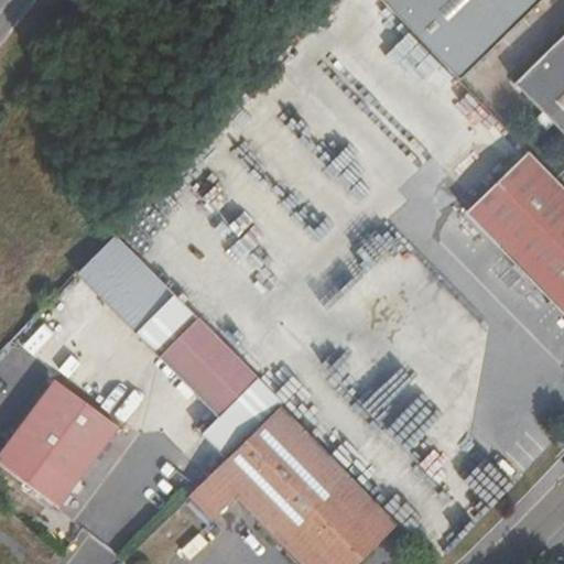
[(380,0),(458,79),(541,0),(380,0)]
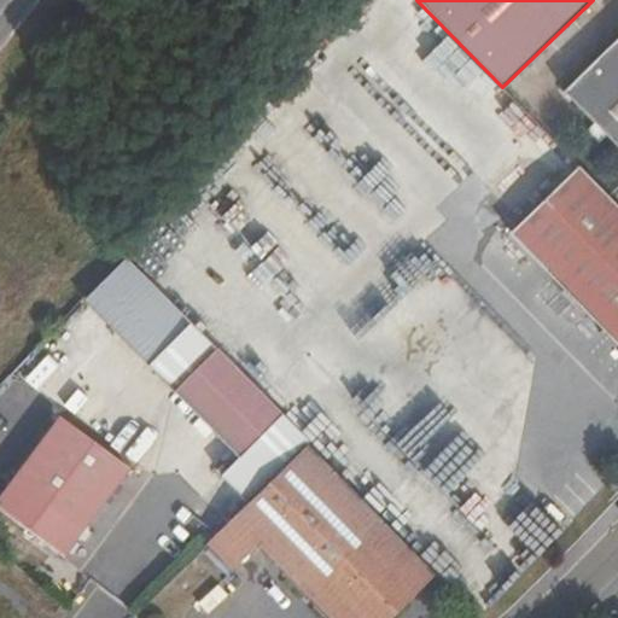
[(617,35),(566,87),(617,139),(617,35)]
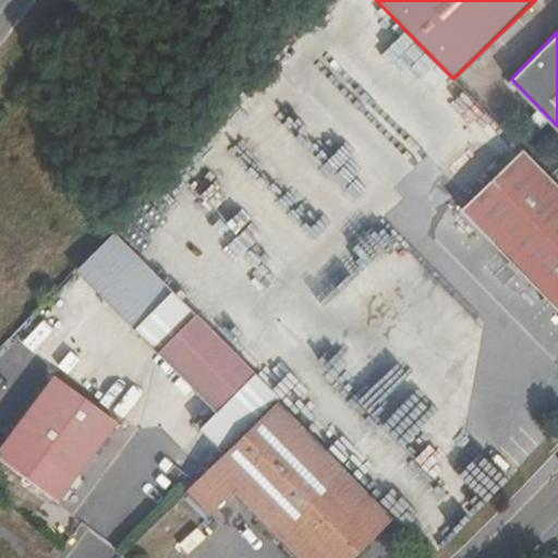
[(557,183),(520,145),(457,208),(557,310),(557,183)]
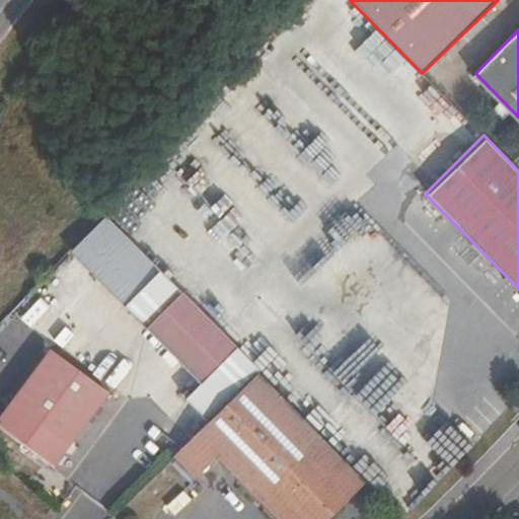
[(234,347),(179,292),(142,328),(198,384),(234,347)]
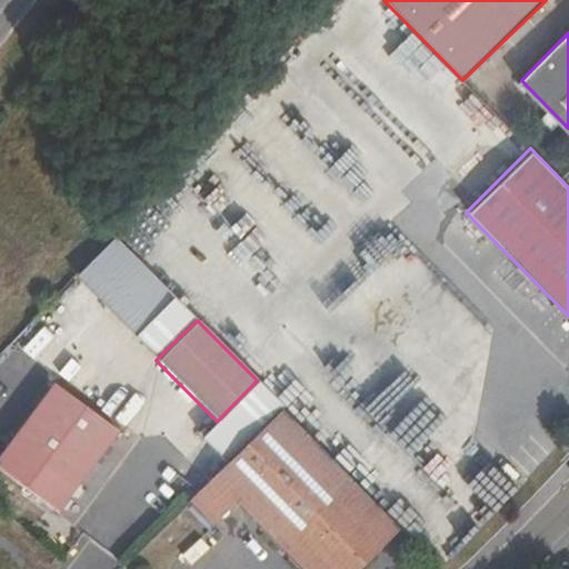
[(268,415),(280,401),(258,380),(246,393),(268,415)]
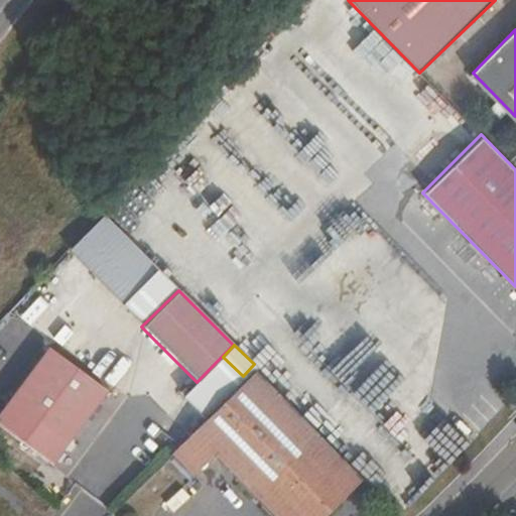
[(0,426),(49,462),(102,387),(46,347),(0,411),(0,426)]
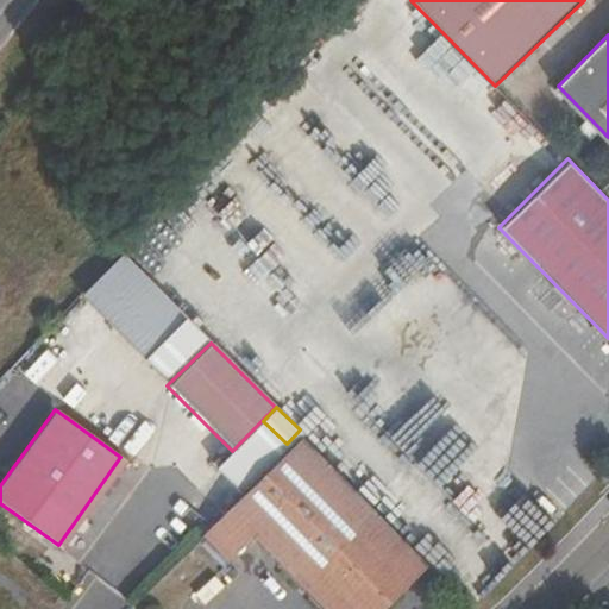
[(376,608),(427,559),(301,433),(225,508),(251,535),(325,608),(376,608)]
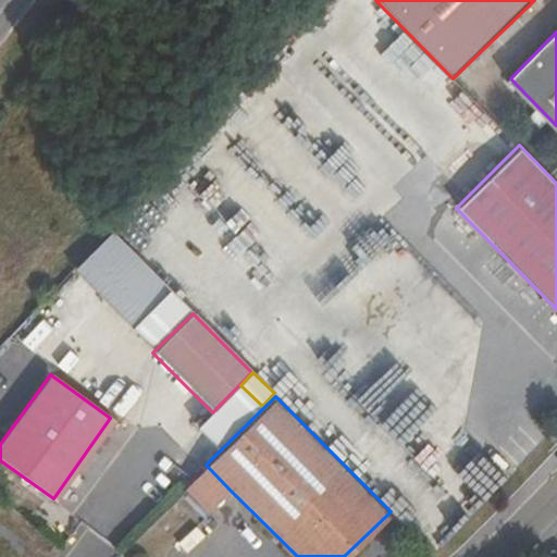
[(230,490),(206,465),(181,490),(205,514),(230,490)]
